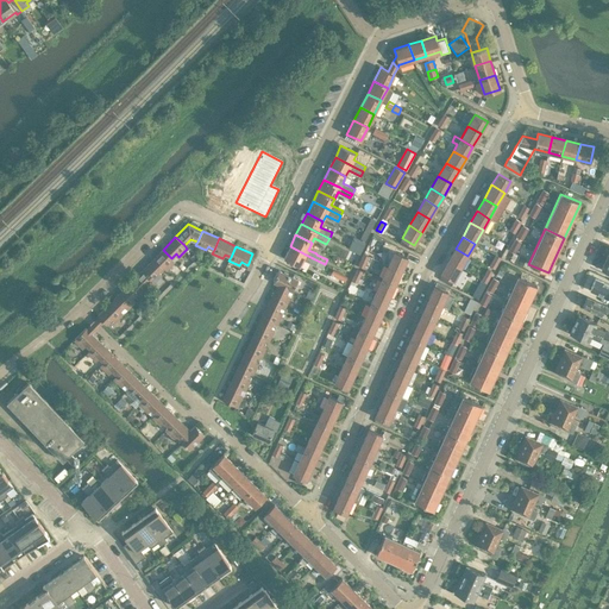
[(325,264),(318,261),(306,255),(290,246),(284,257),(300,265),(303,258),(324,268),(325,264)]
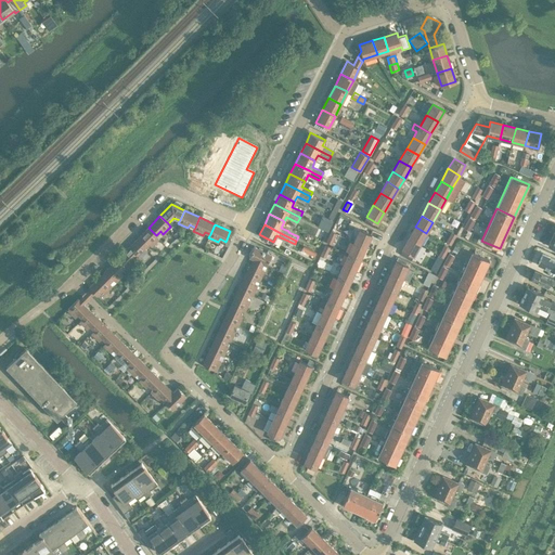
[(426,233),(415,227),(409,237),(420,244),(426,233)]
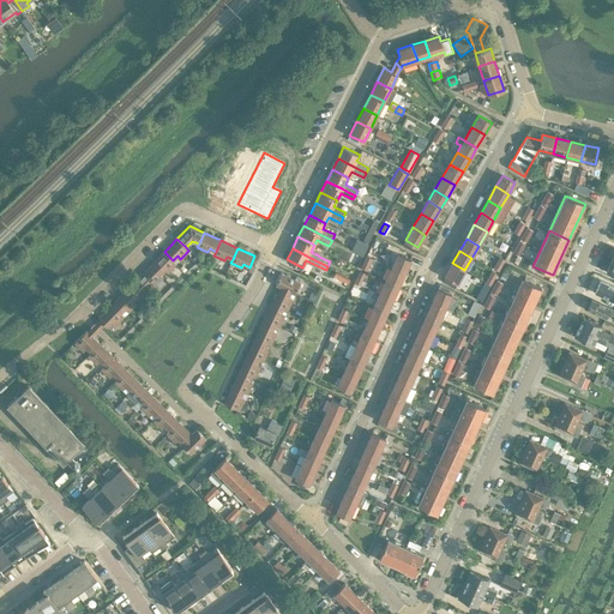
[(173,260),(164,252),(151,265),(160,274),(164,269),(167,272),(175,264),(173,260)]
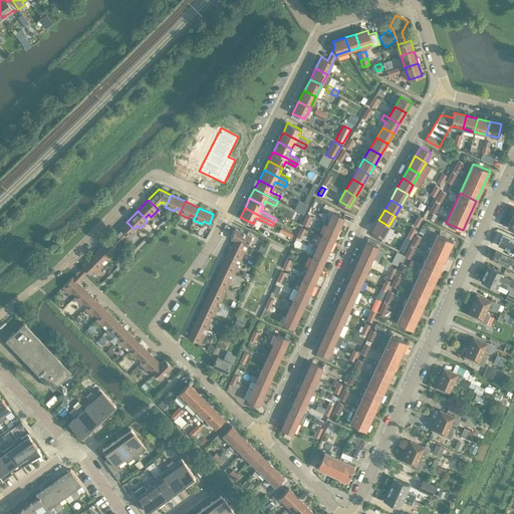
[(327,224),(338,229),(343,218),(332,212),(327,224)]
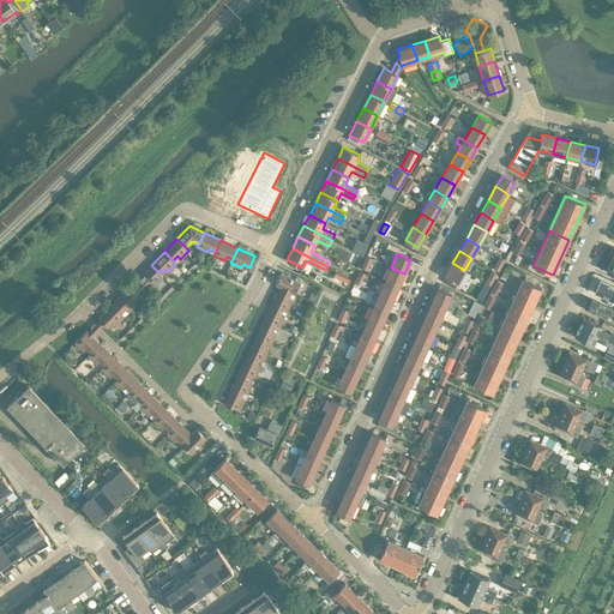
[(464,270),(452,263),(445,275),(449,277),(445,282),(455,287),(464,270)]
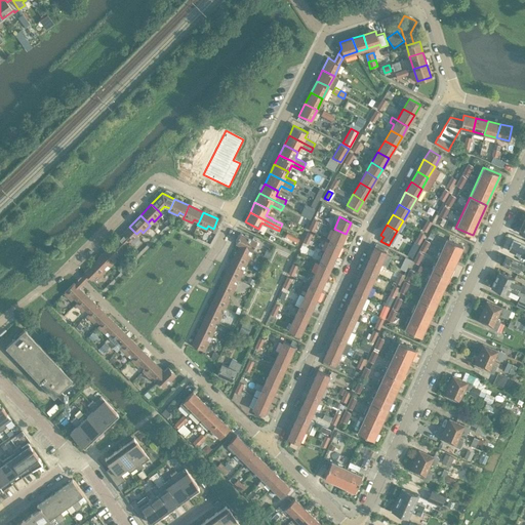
[(136,234),(129,227),(118,238),(125,245),(129,241),(131,243),(138,236),(136,234)]
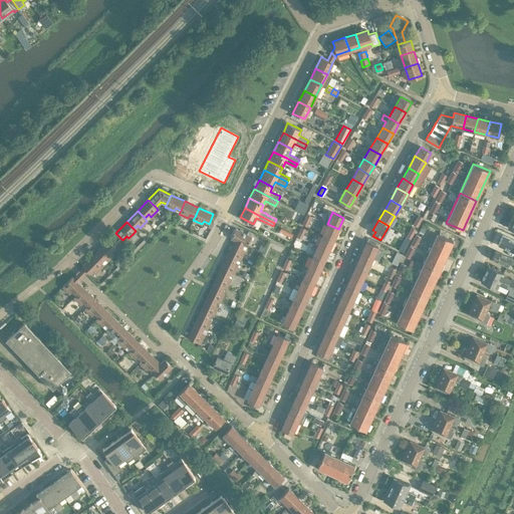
[(338,229),(327,224),(322,235),(333,240),(338,229)]
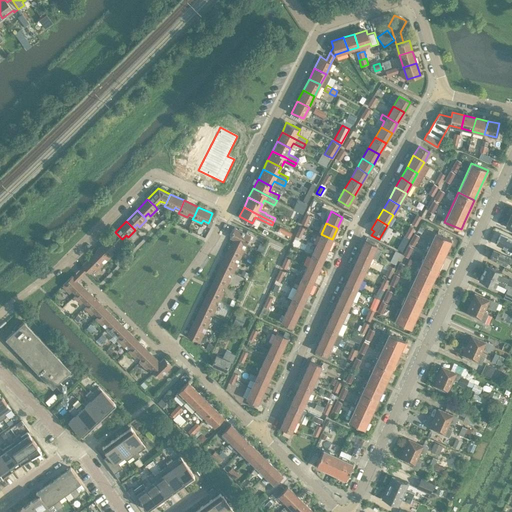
[(278,231),(290,236),(292,232),(280,226),(278,231)]
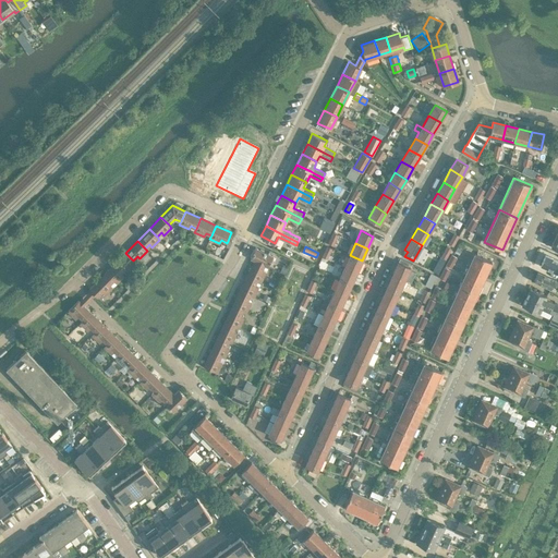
[(273,256),(255,247),(251,258),(254,261),(265,265),(268,266),(273,256)]
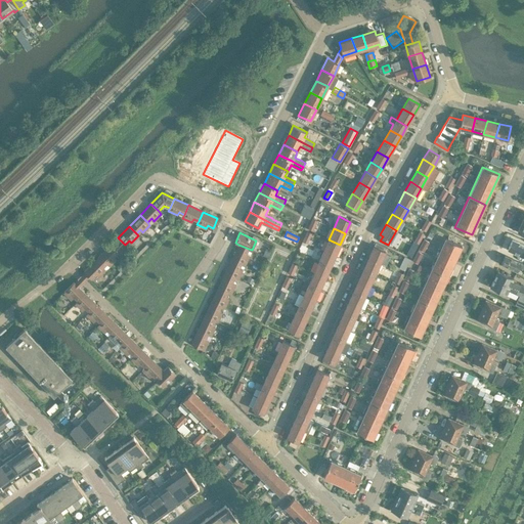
[(125,245),(118,237),(106,249),(114,256),(118,252),(121,254),(128,247),(125,245)]
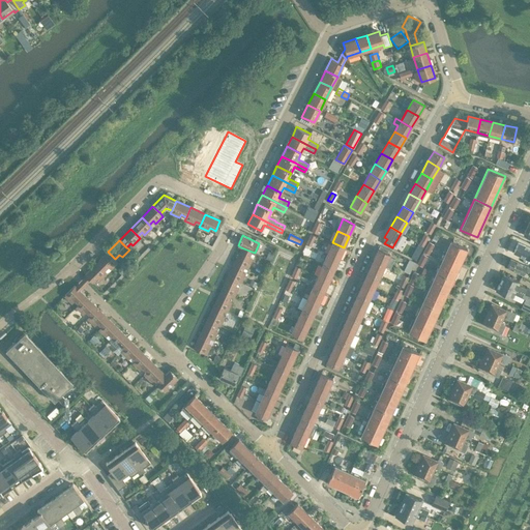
[(453,280),(467,248),(450,241),(436,271),(453,280)]
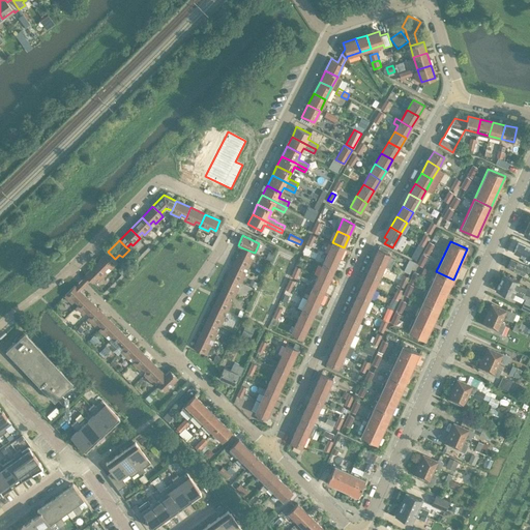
[(344,247),(332,242),(327,254),(339,259),(344,247)]
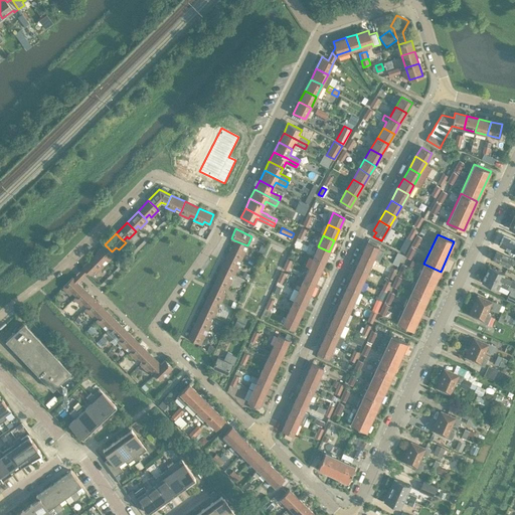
[(514,251),(514,239),(504,235),(500,245),(514,251)]
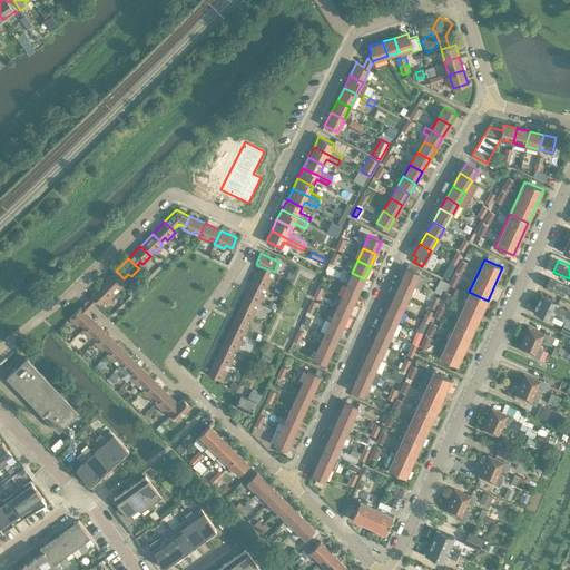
[(259,266),(253,281),(263,286),(266,287),(271,277),(267,276),(271,271),(259,266)]
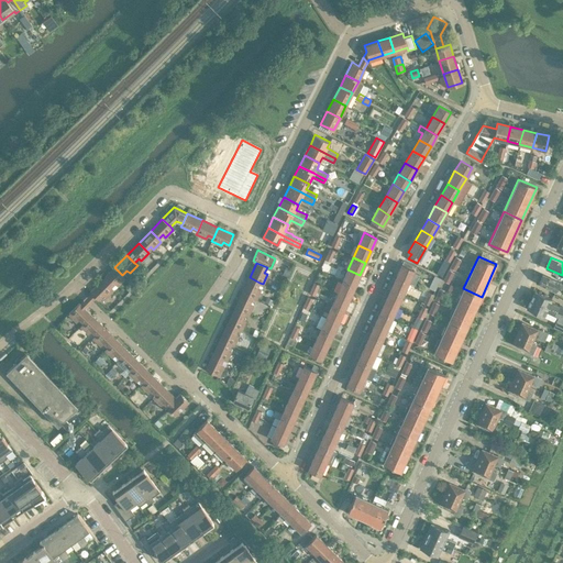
[(396,277),(408,283),(414,269),(401,264),(396,277)]
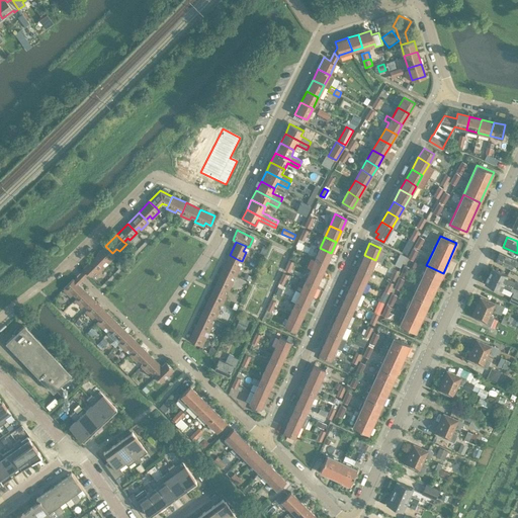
[(112,253),(105,246),(94,257),(102,264),(105,260),(108,262),(115,255),(112,253)]
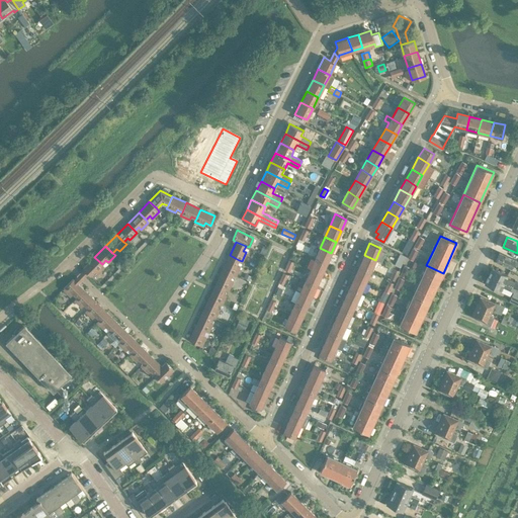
[(331,253),(320,248),(316,257),(327,262),(331,253)]
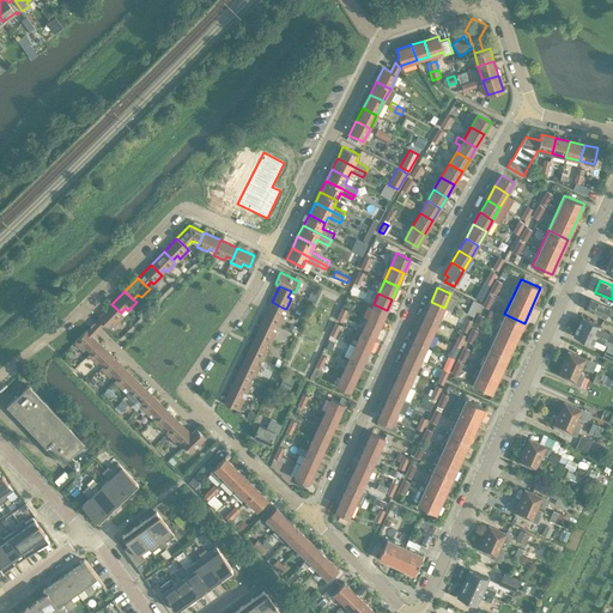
[(612,308),(592,298),(587,308),(605,317),(607,313),(612,315),(612,308)]
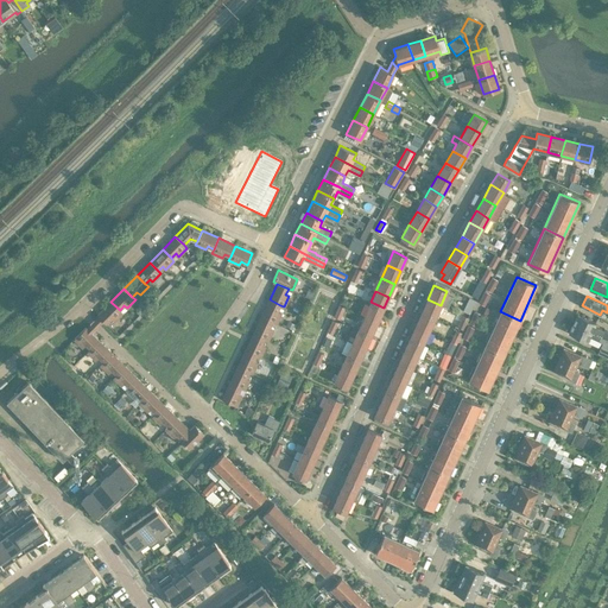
[(280,305),(270,299),(261,316),(272,322),(276,323),(282,312),(278,311),(280,305)]
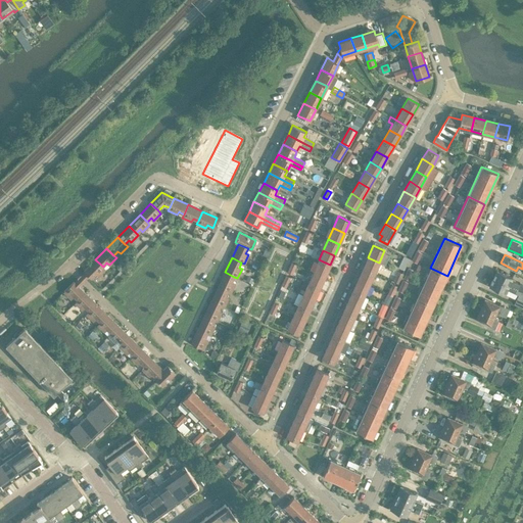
[(363,269),(374,274),(379,263),(368,257),(363,269)]
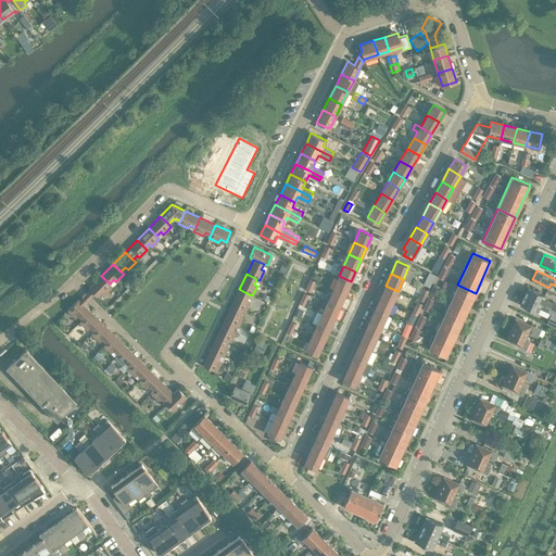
[(434,277),(428,274),(425,280),(431,282),(434,277)]
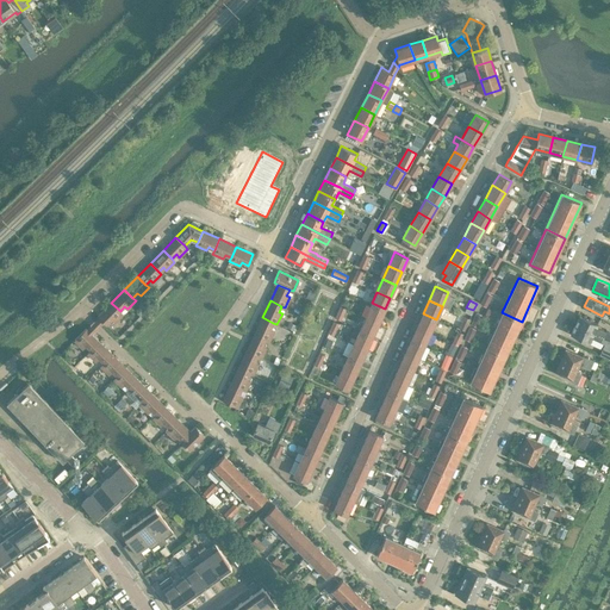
[(123,313),(120,311),(111,303),(98,316),(99,317),(95,321),(100,325),(104,322),(106,324),(112,319),(114,322),(123,313)]
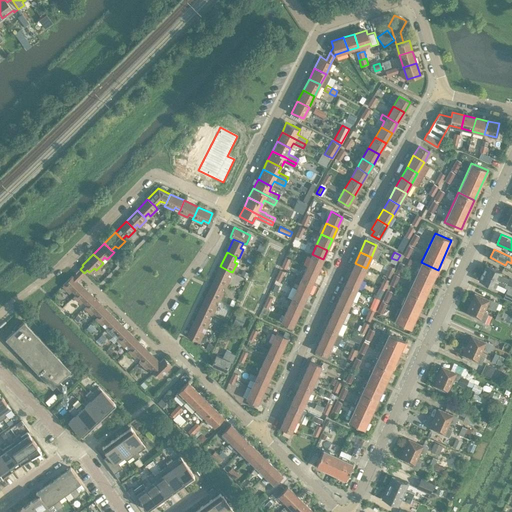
[(323,259),(312,254),(306,268),(317,273),(323,259)]
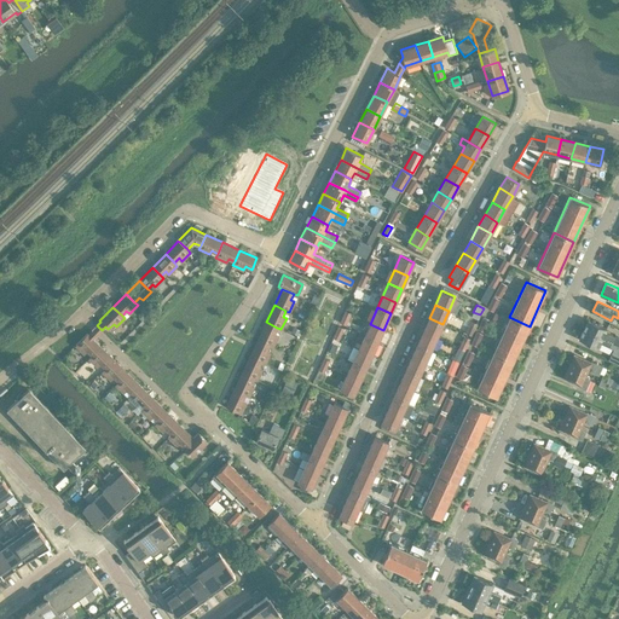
[(491,320),(497,323),(502,313),(496,311),(491,320)]
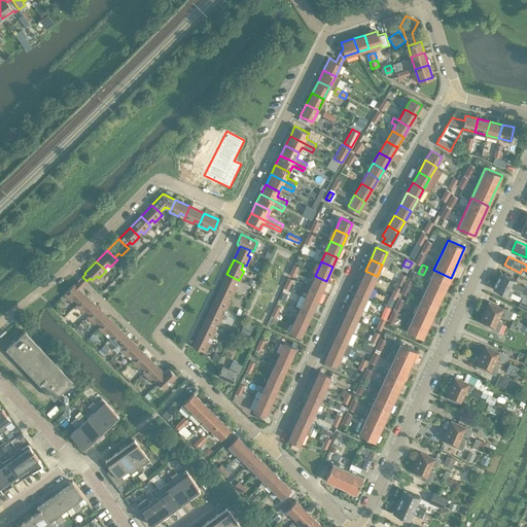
[(436,308),(437,307),(451,278),(433,270),(420,300),(436,308)]
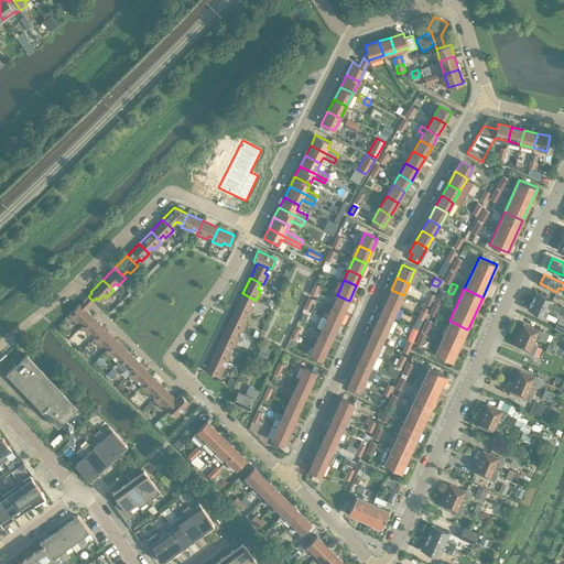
[(403,295),(391,290),(386,301),(399,306),(403,295)]
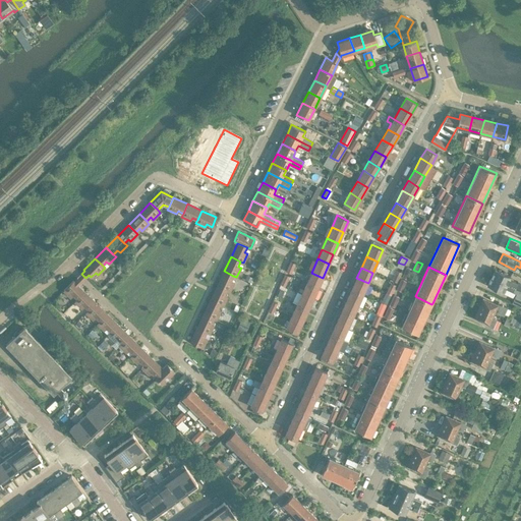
[(520,284),(510,279),(511,277),(495,270),(491,278),(520,291),(520,284)]
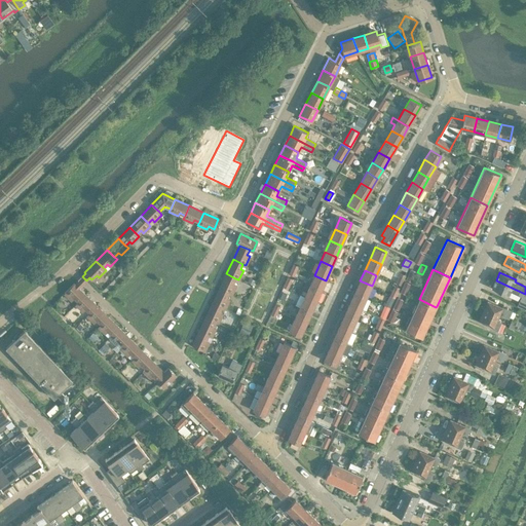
[(235,278),(226,273),(219,288),(229,293),(232,294),(236,285),(233,284),(235,278)]
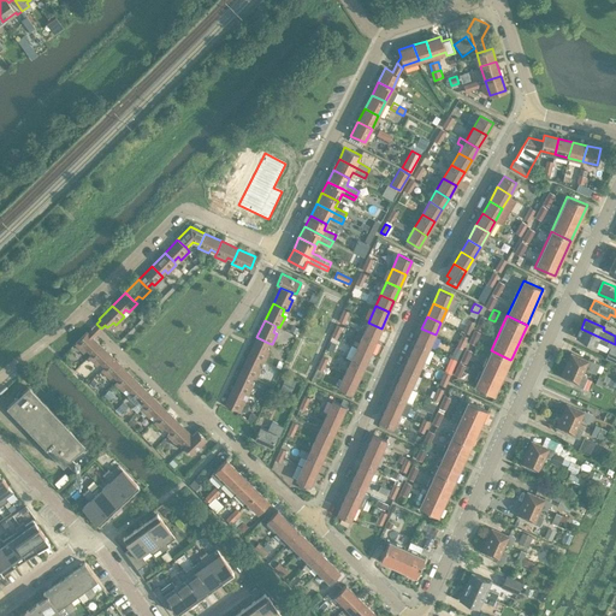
[(381,329),(368,323),(362,333),(377,339),(381,329)]
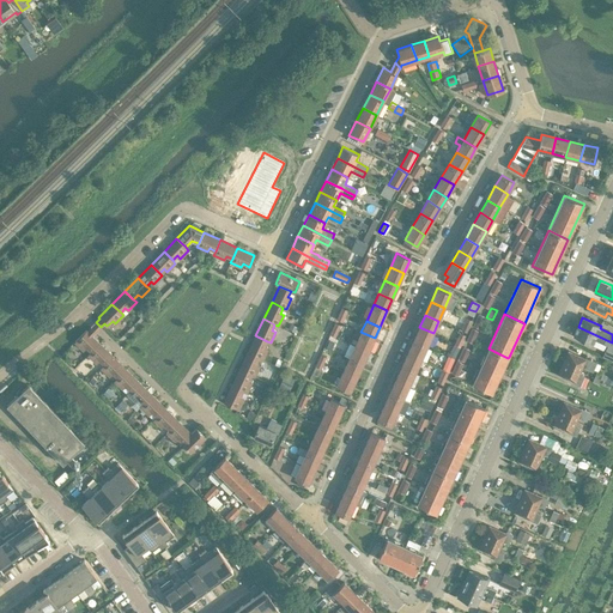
[(434,333),(419,327),(413,340),(428,346),(434,333)]
